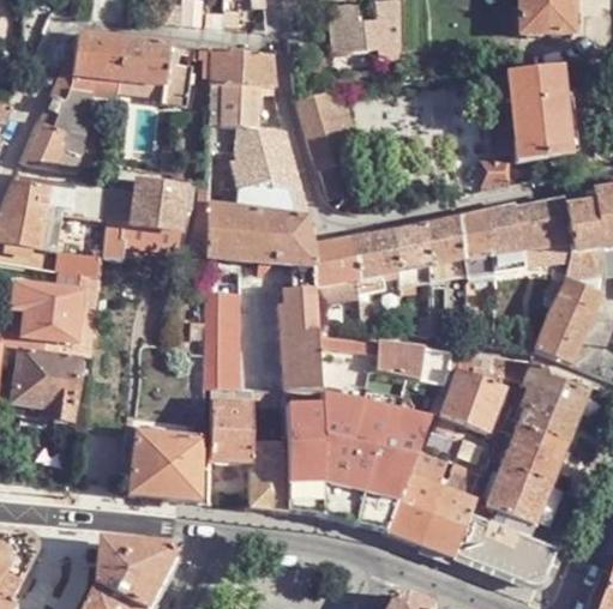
[(184,0),(182,24),(200,25),(202,0),(184,0)]
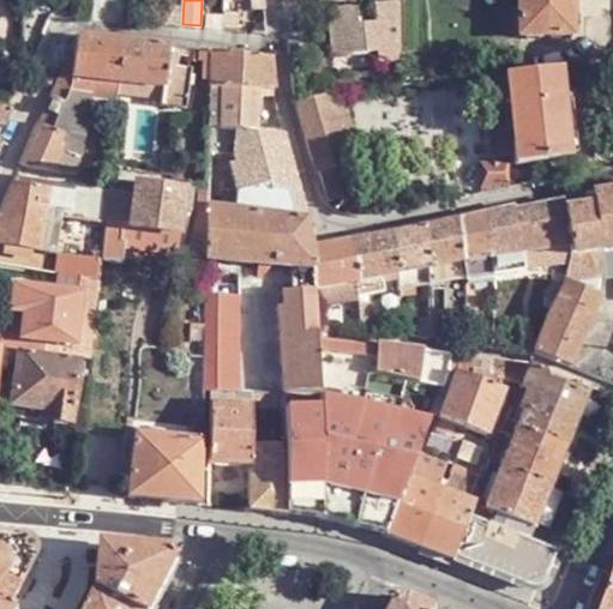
[(286,0),(290,35),(304,34),(299,0),(286,0)]
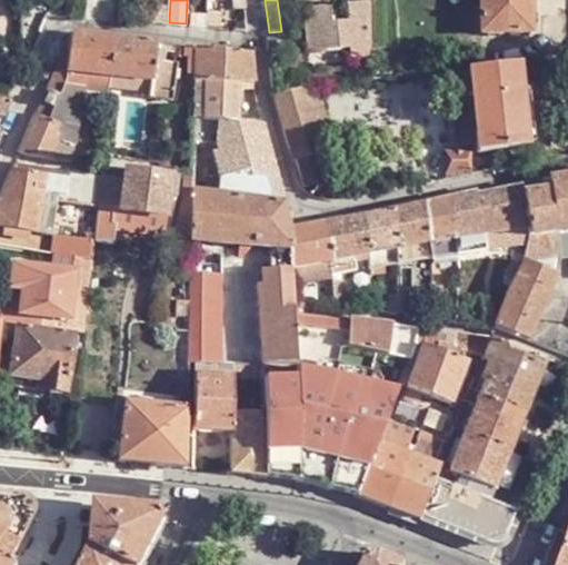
[(331,13),(331,0),(304,0),(306,56),(372,52),(370,0),(350,0),(351,12),(331,13)]
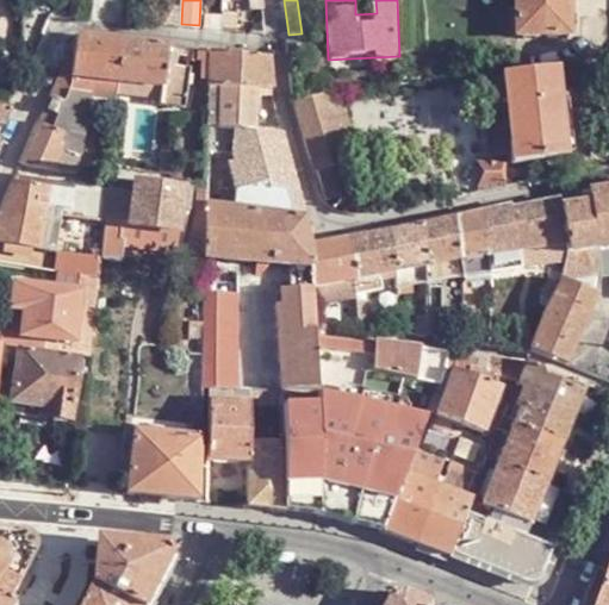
[(515,0),(515,31),(569,31),(569,0),(515,0)]
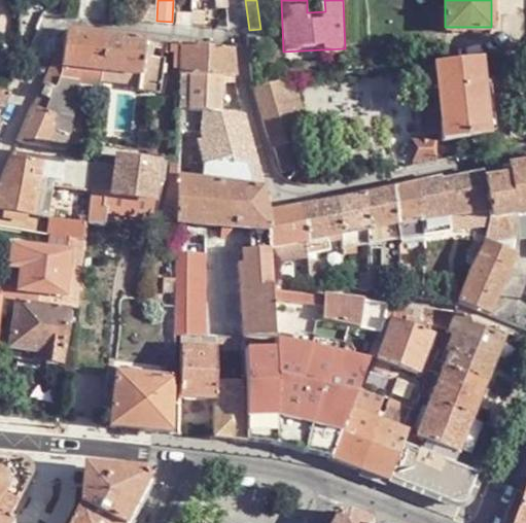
[(179,23),(194,24),(194,9),(179,8),(179,23)]
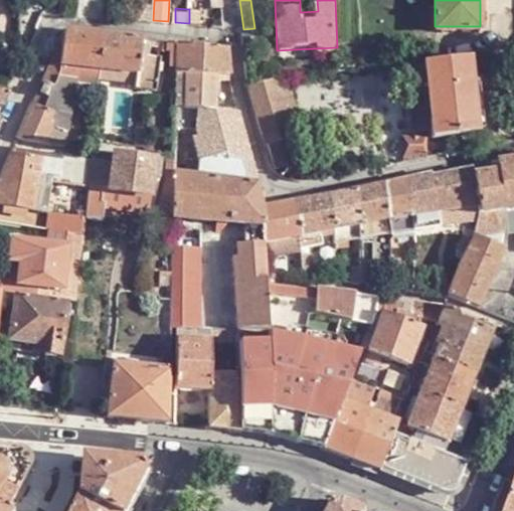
[(102,66),(106,31),(66,27),(63,40),(61,62),(102,66)]
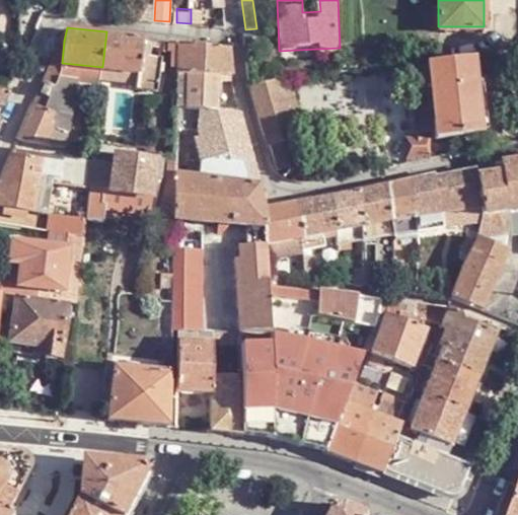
[(145,37),(106,31),(102,67),(139,72),(141,72),(143,57),(145,37)]
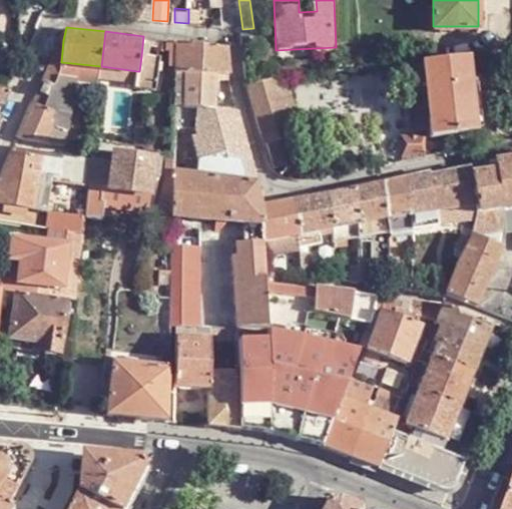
[(60,39),(19,136),(65,143),(74,93),(53,89),(61,62),(63,40),(60,39)]
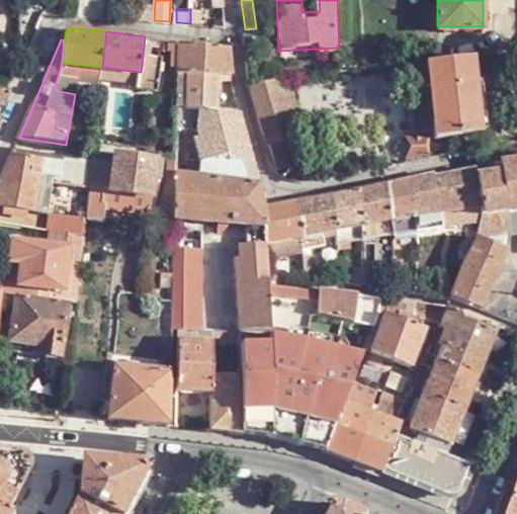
[(227,46),(179,39),(178,71),(220,73),(232,74),(230,55),(227,46)]
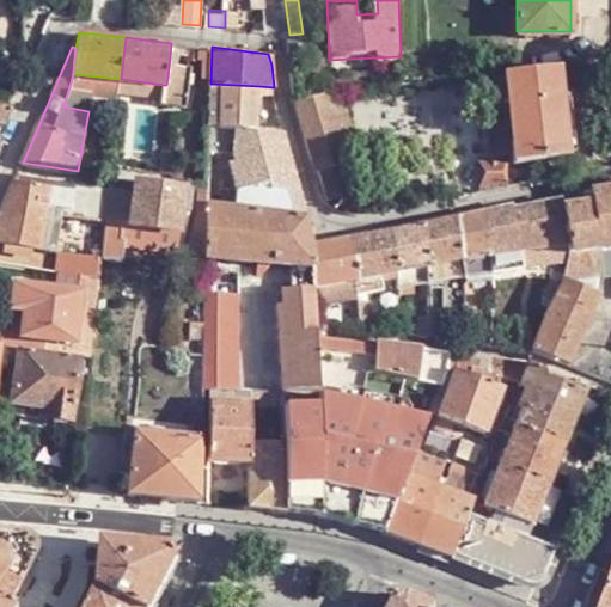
[(166,85),(164,85),(162,97),(162,100),(184,104),(190,69),(169,67),(166,85)]
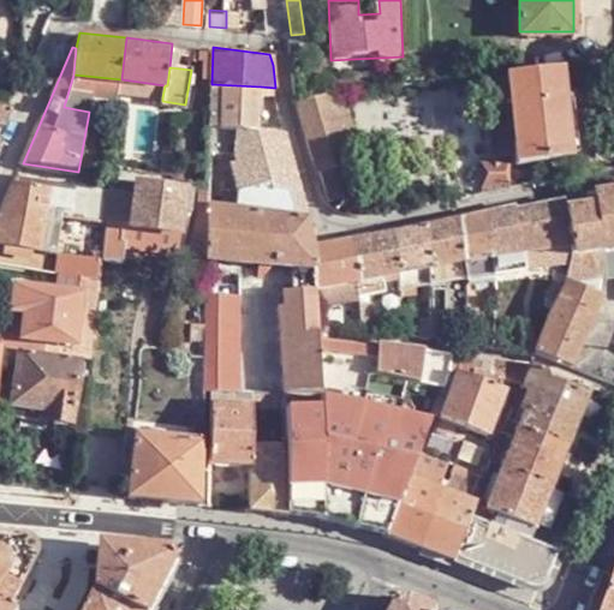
[(261,87),(212,84),(210,124),(257,129),(261,87)]
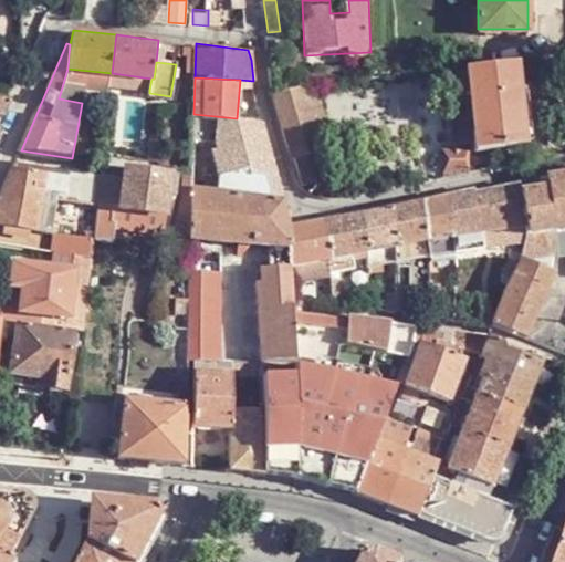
[(275,93),(293,168),(297,166),(302,184),(327,176),(302,83),(300,84),(275,93)]
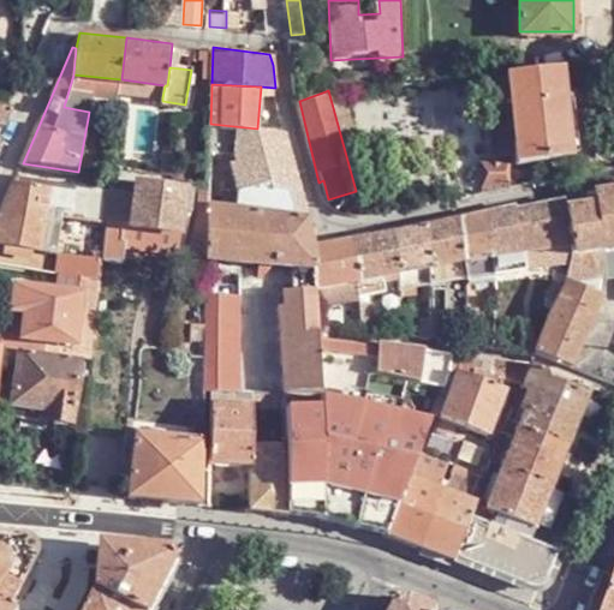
[(562,90),(510,96),(516,151),(517,162),(570,156),(562,90)]
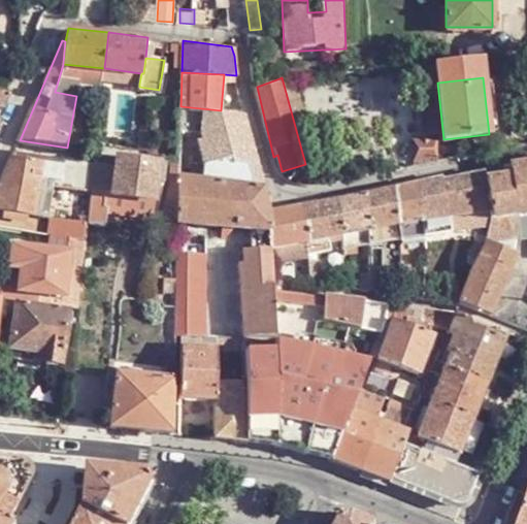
[(442,130),(437,83),(430,83),(434,130),(442,130)]
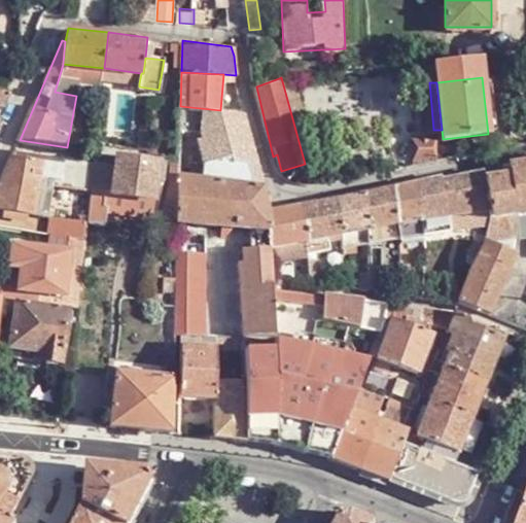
[(220,110),(180,106),(179,159),(179,177),(263,184),(245,113),(220,110)]
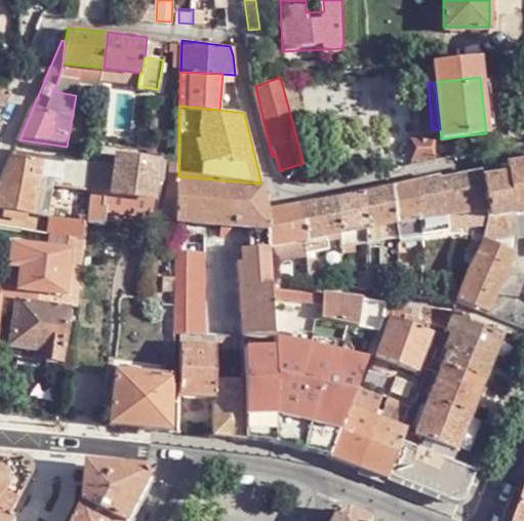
[(434,139),(412,137),(409,156),(432,159),(434,139)]
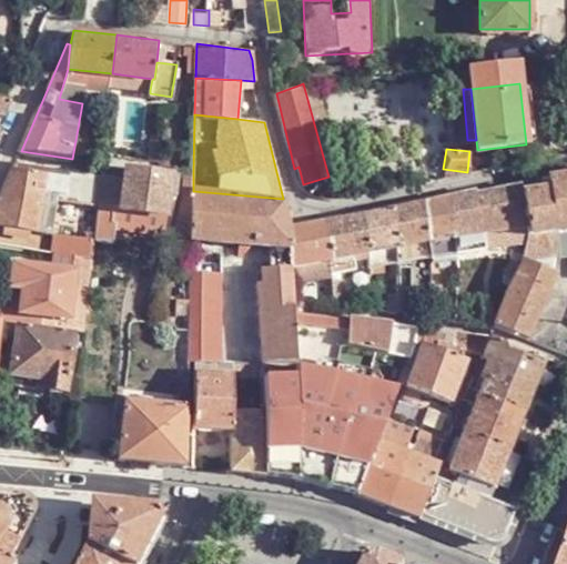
[(101,172),(18,159),(0,200),(0,221),(38,228),(46,188),(98,195),(101,172)]
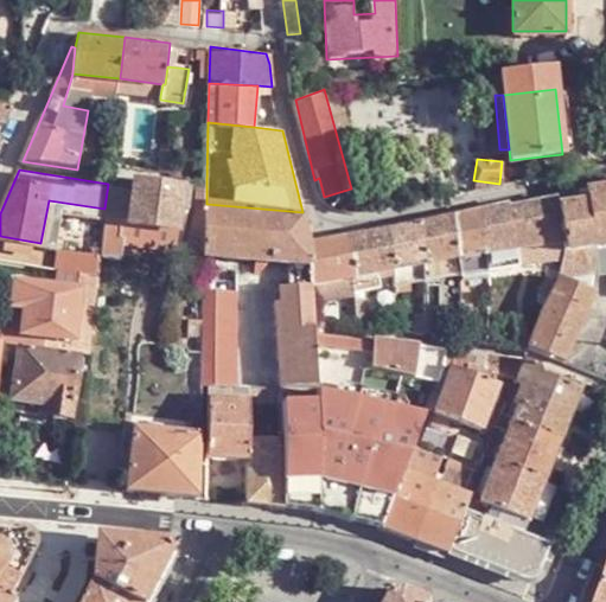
[(135,174),(134,187),(129,219),(182,226),(186,180),(170,179),(135,174)]
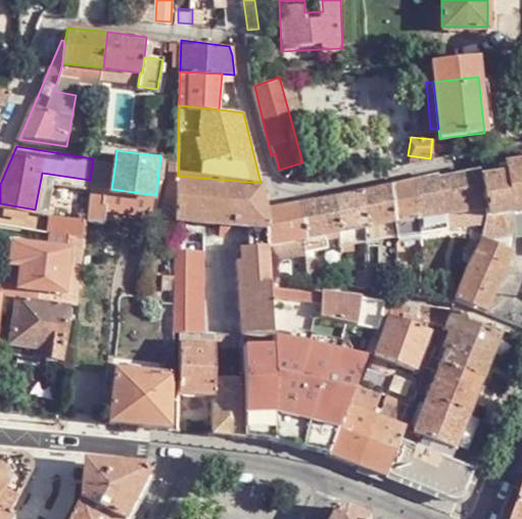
[(178,179),(178,176),(178,157),(168,156),(164,179),(178,179)]
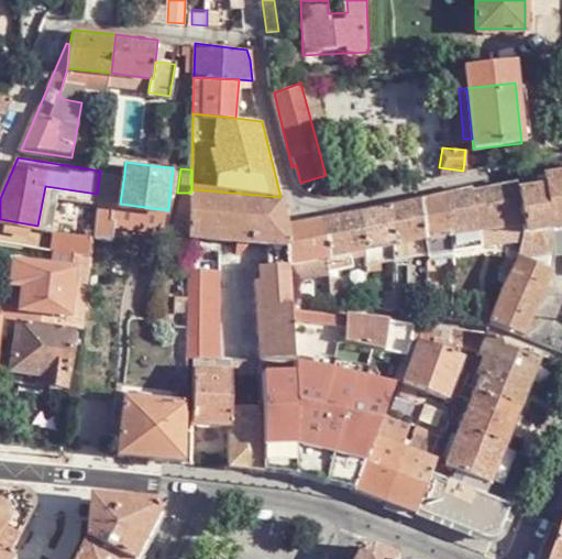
[(124,174),(100,171),(97,194),(96,200),(113,203),(120,204),(124,174)]
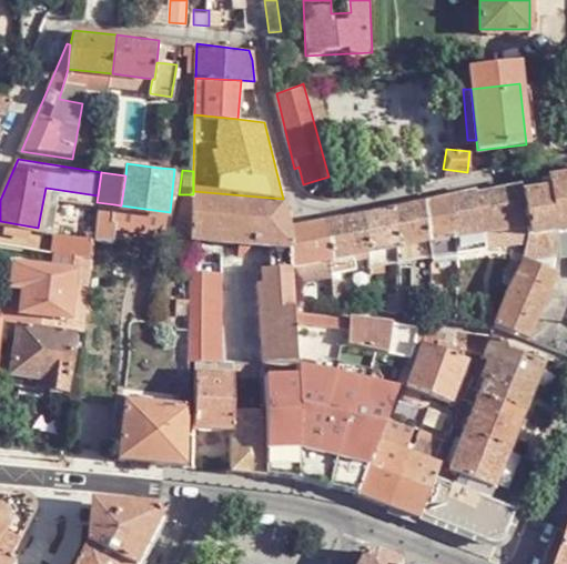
[(499,312),(496,326),(529,339),(546,298),(558,267),(559,262),(560,257),(566,254),(566,172),(544,177),(545,188),(522,191),(527,225),(529,233),(526,243),(523,257),(519,263),(515,273),(509,282),(506,291),(503,300),(499,312)]
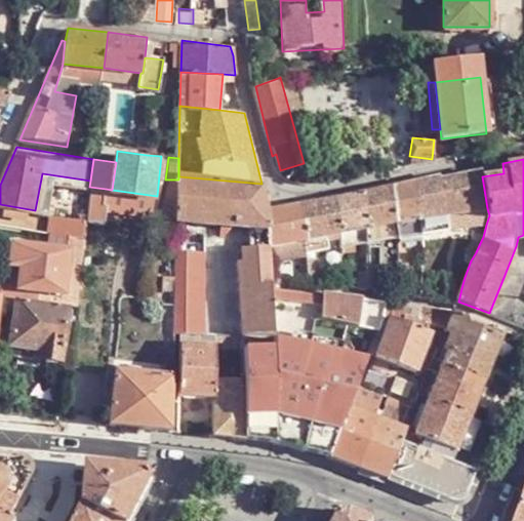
[(482,167),(417,179),(421,218),(430,217),(487,208),(482,176),(482,167)]
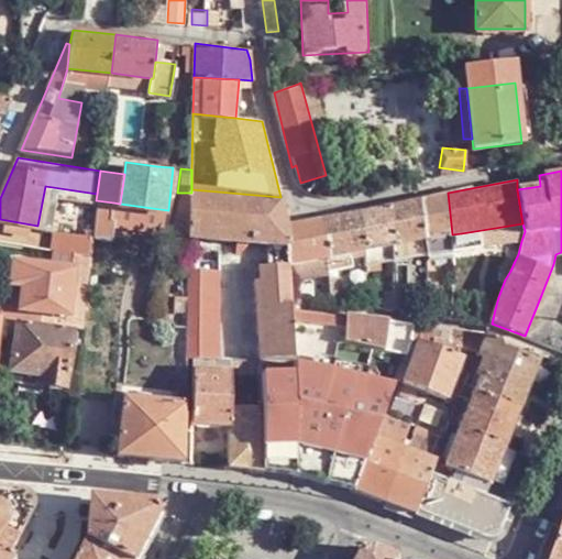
[(286,219),(281,197),(191,189),(191,193),(190,228),(190,232),(267,241),(288,242),(286,219)]
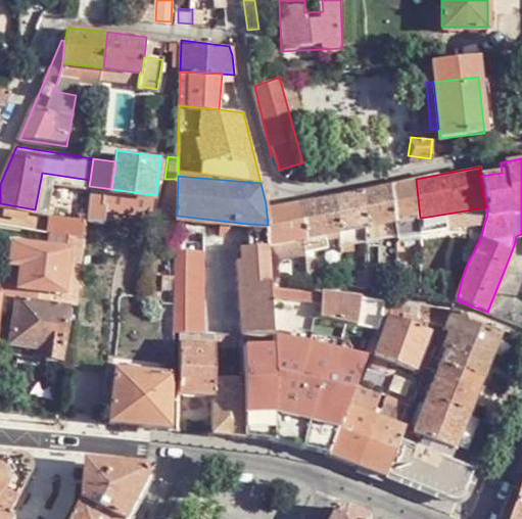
[(162,210),(163,210),(177,211),(178,179),(164,179),(162,210)]
